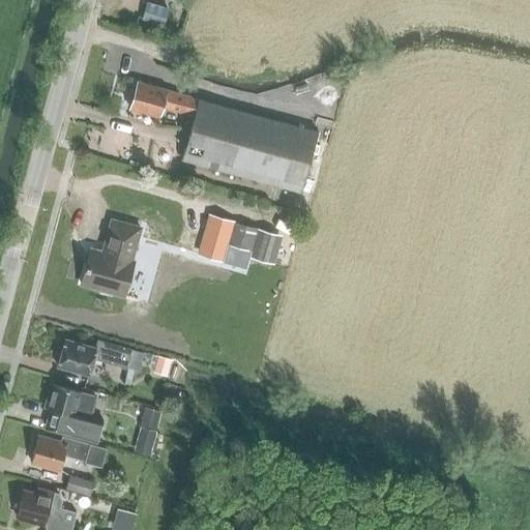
[(163,25),(168,8),(145,2),(141,20),(163,25)]
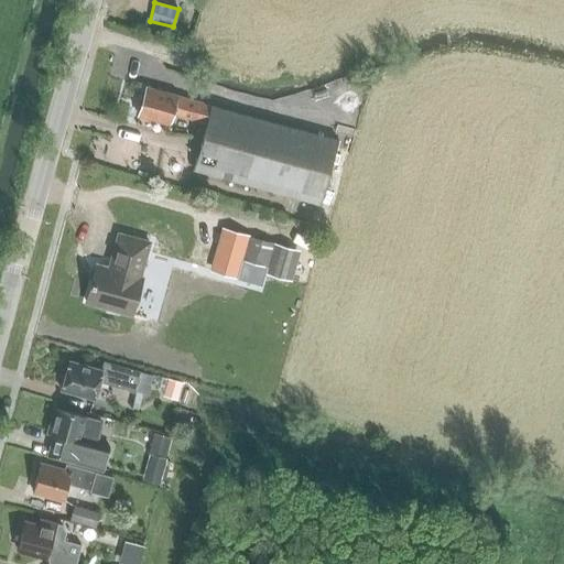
[(193,29),(197,15),(186,12),(182,25),(193,29)]
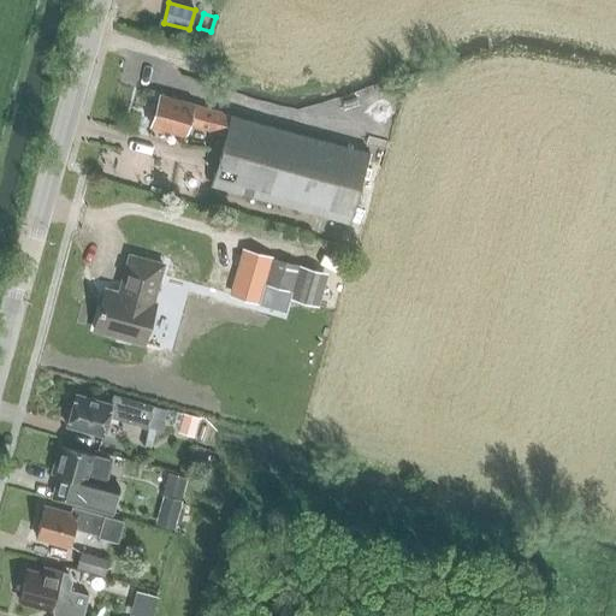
[(350,221),(369,152),(230,114),(220,112),(193,105),(193,104),(159,95),(150,125),(184,135),(188,124),(215,131),(225,134),(212,184),(350,221)]
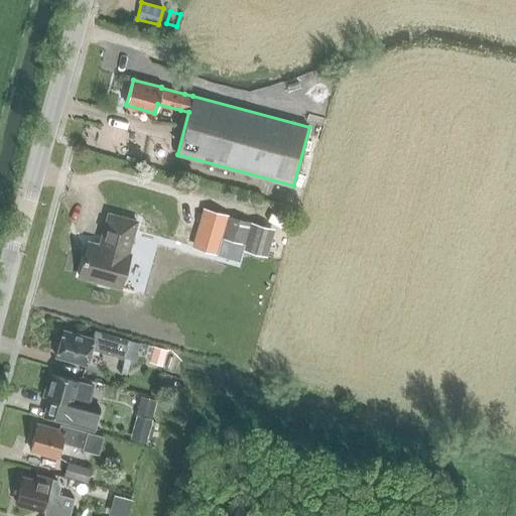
[(203,208),(190,248),(216,255),(221,238),(228,215),(203,208)]
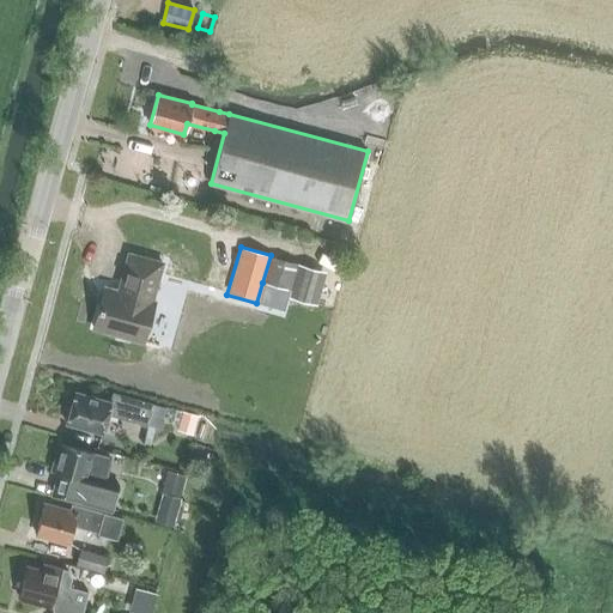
[(133,339),(144,343),(155,302),(151,302),(162,263),(129,254),(119,292),(104,289),(93,328),(115,334),(117,338),(129,341),(133,339)]
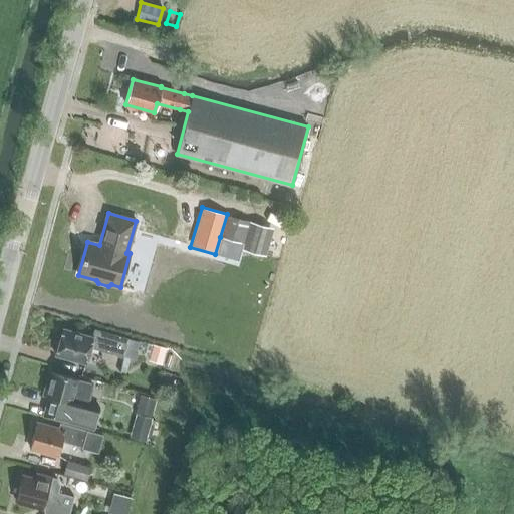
[(274,228),(249,220),(242,243),(240,249),(265,256),(274,228)]
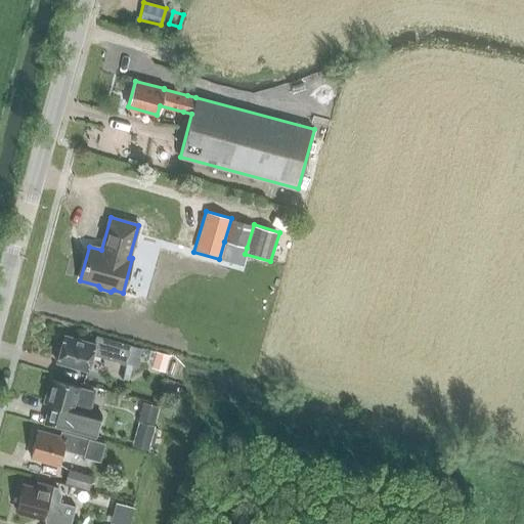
[(96,336),(93,344),(64,336),(56,362),(87,370),(92,355),(136,367),(141,349),(96,336)]
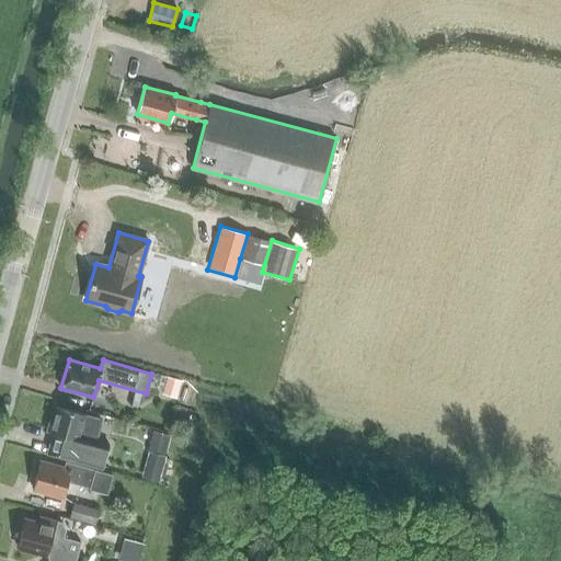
[(180,380),(167,376),(161,393),(175,398),(180,380)]
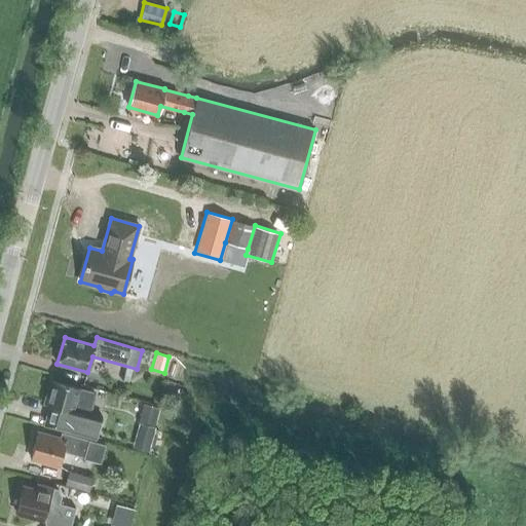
[(96,392),(80,388),(51,381),(45,404),(53,407),(52,412),(48,427),(96,441),(103,415),(90,412),(96,392)]
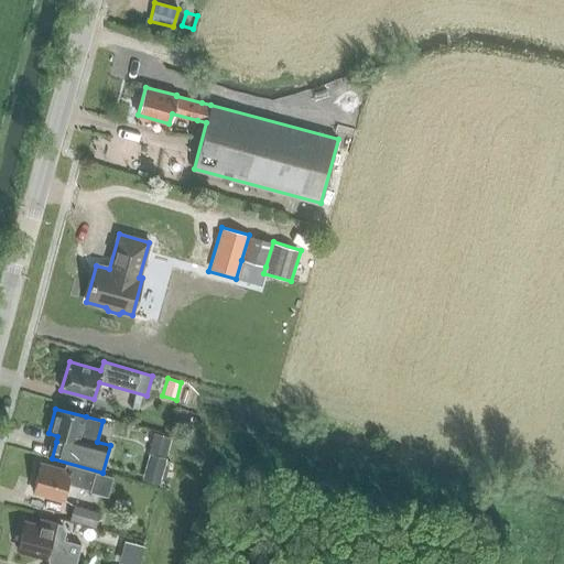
[(166,458),(149,453),(141,480),(159,485),(166,458)]
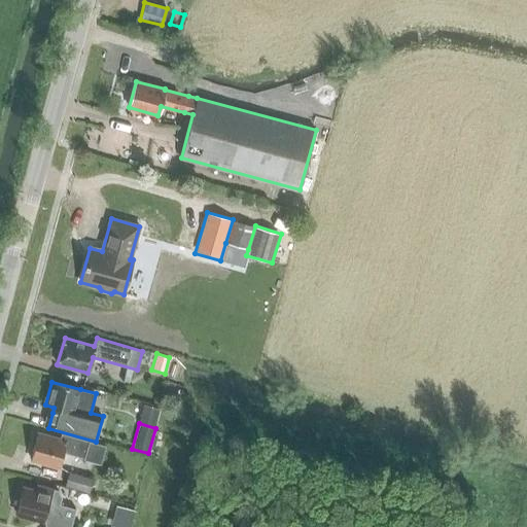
[(64,453),(83,458),(83,460),(100,464),(105,446),(61,433),(60,440),(37,433),(31,459),(60,467),(64,453)]
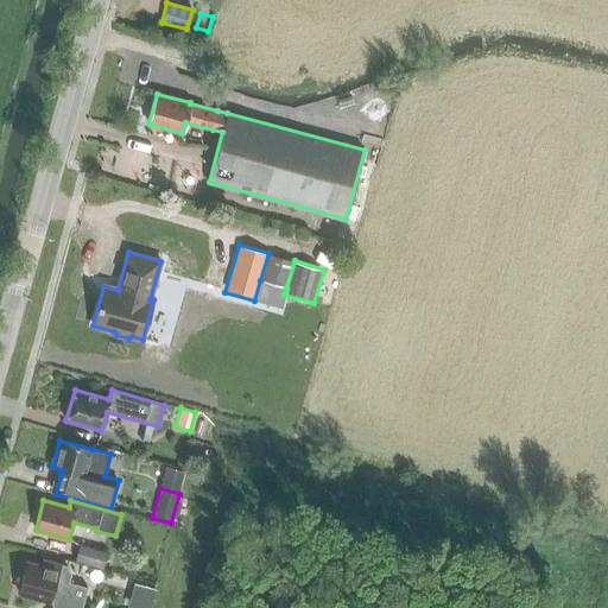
[(107,552),(78,544),(75,561),(102,568),(107,552)]
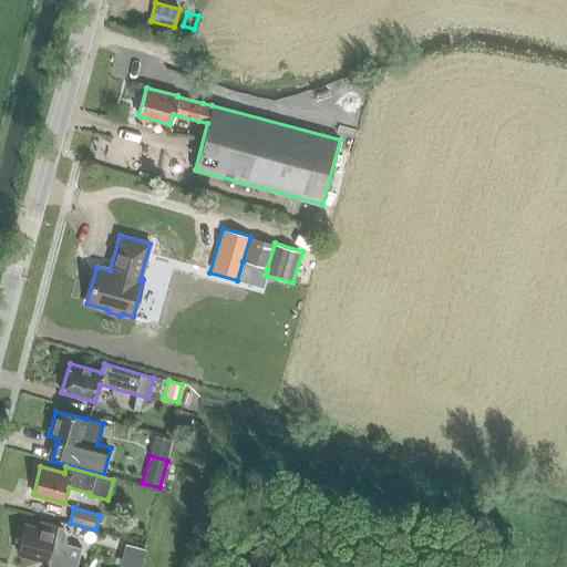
[(17,553),(48,560),(49,554),(78,562),(81,548),(63,543),(65,536),(61,528),(40,522),(38,529),(24,525),(17,553)]
